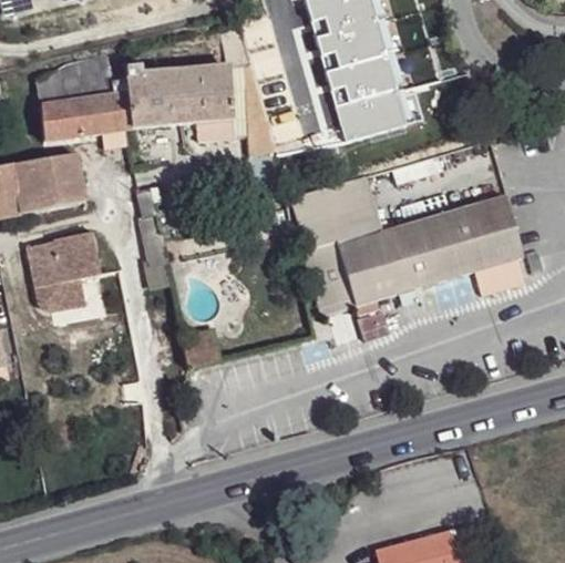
[(221,28),(227,67),(232,67),(243,65),(246,133),(247,157),(275,151),(273,145),(265,113),(250,65),(238,23),(221,28)]
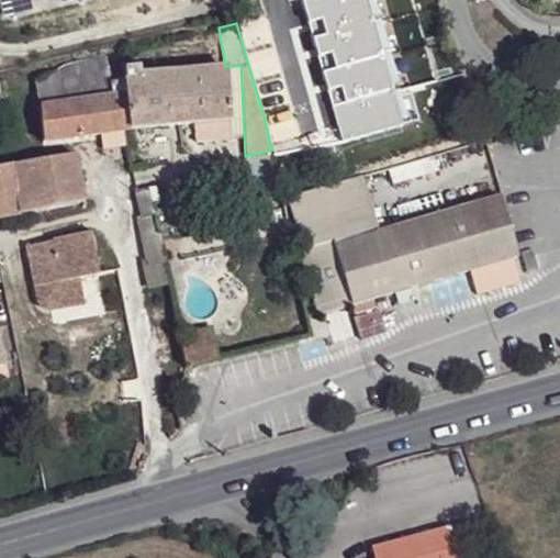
[(111,79),(109,53),(64,63),(34,78),(41,103),(112,92),(111,79)]
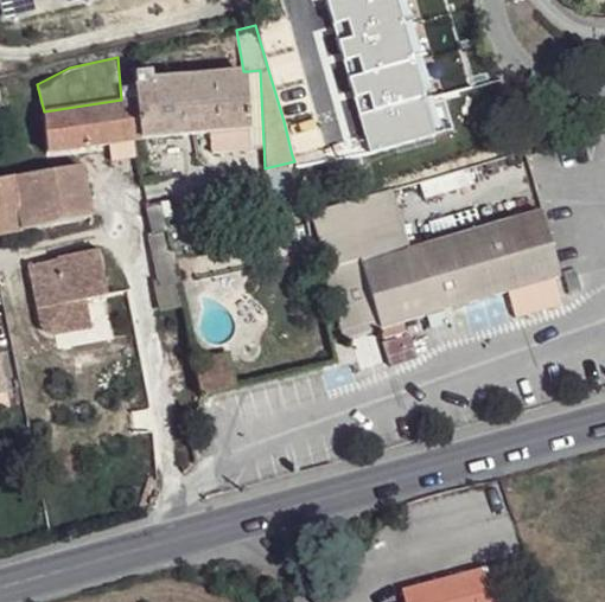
[(138,79),(152,77),(151,69),(137,70),(138,79)]
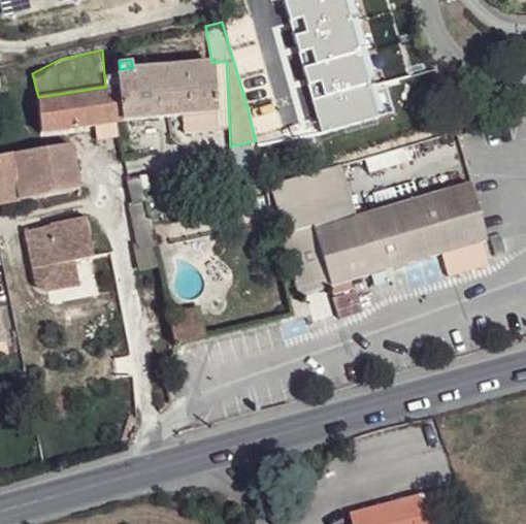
[(226,61),(216,62),(217,107),(215,108),(216,126),(229,124),(226,61)]
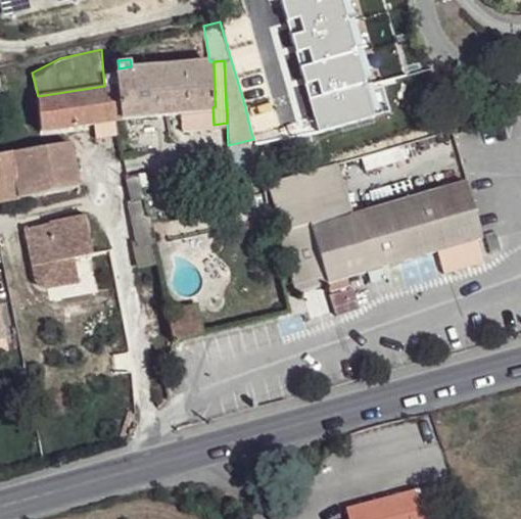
[(212,107),(215,106),(214,61),(209,61),(131,66),(119,68),(116,69),(116,73),(119,84),(122,114),(178,109),(212,107)]
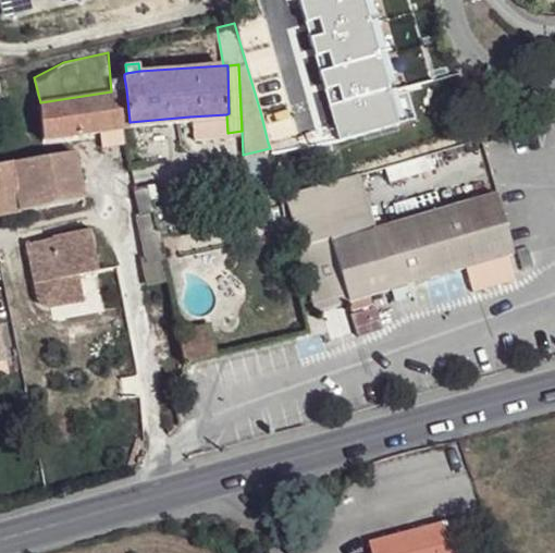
[(111,91),(126,89),(124,77),(110,78),(111,91)]
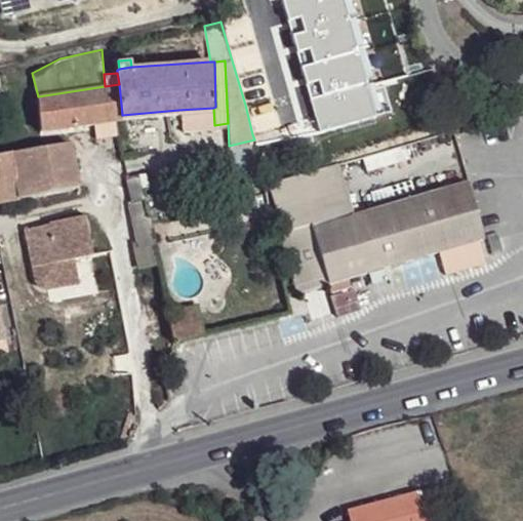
[(115,116),(122,115),(119,84),(105,86),(38,96),(40,129),(92,120),(115,116)]
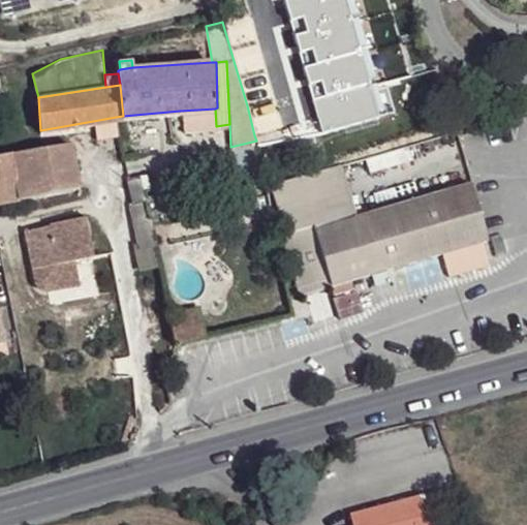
[(182,129),(216,126),(215,109),(180,111),(182,129)]
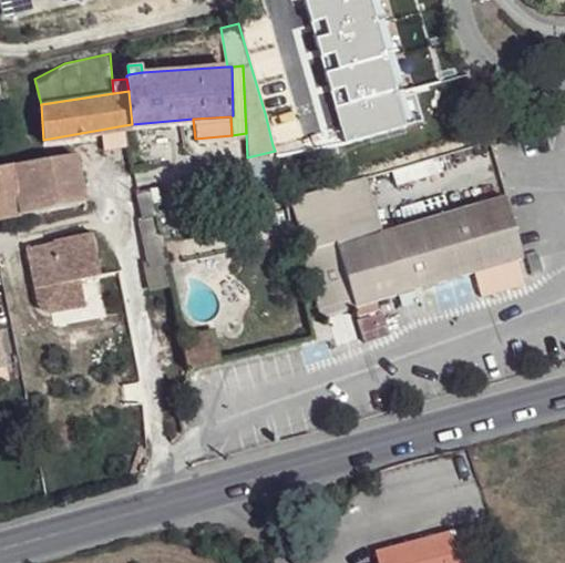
[(124,125),(100,130),(103,147),(127,143),(124,125)]
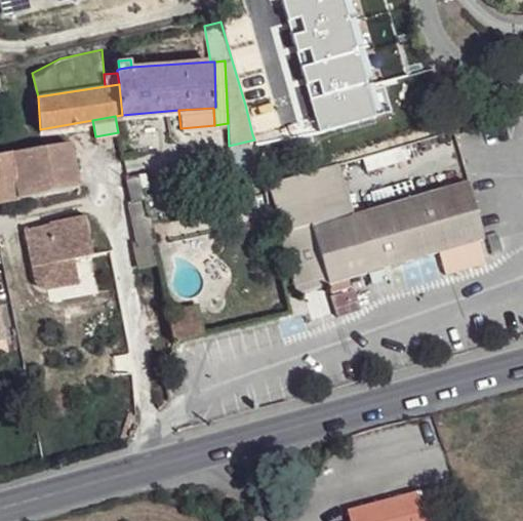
[(254,139),(228,147),(233,170),(259,163),(254,139)]
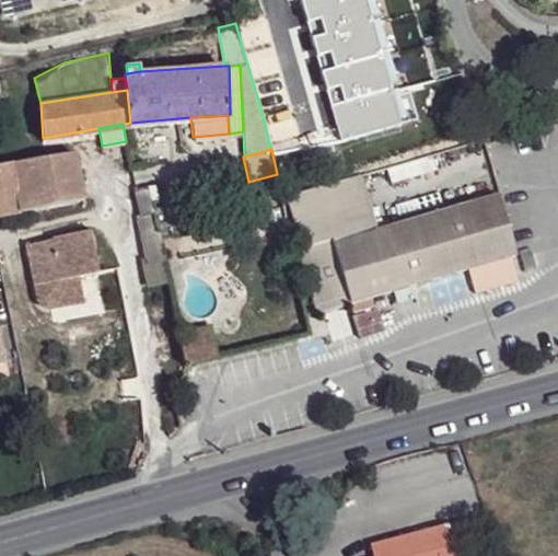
[(71,151),(9,162),(20,212),(82,199),(71,151)]
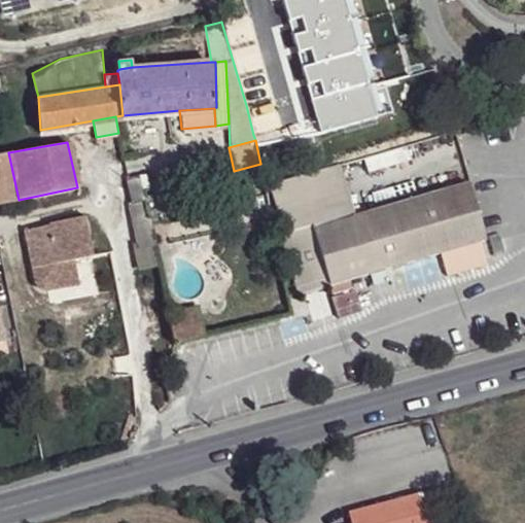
[(8,152),(0,153),(0,203),(19,200),(8,152)]
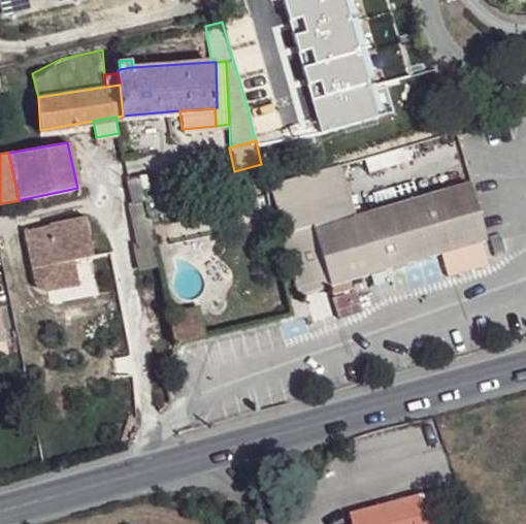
[(447,250),(486,238),(491,236),(473,178),(358,214),(342,218),(340,213),(357,207),(343,165),(272,186),(288,234),(284,235),(301,293),(332,284),(334,292),(353,287),(351,279),(447,250)]
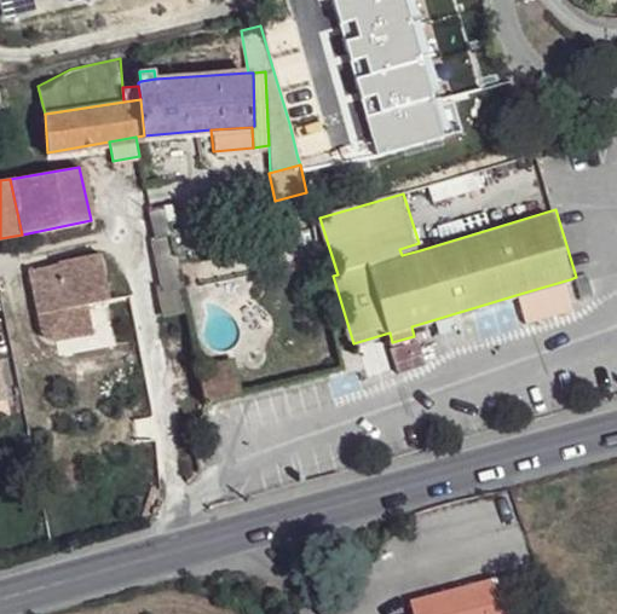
[(165,201),(148,206),(154,232),(169,227),(165,201)]
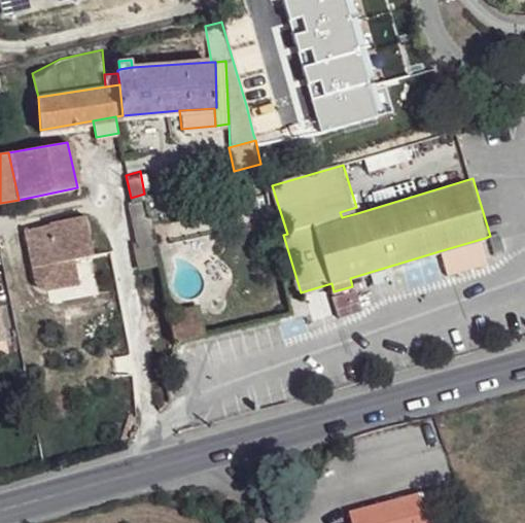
[(135,214),(148,213),(144,194),(131,198),(135,214)]
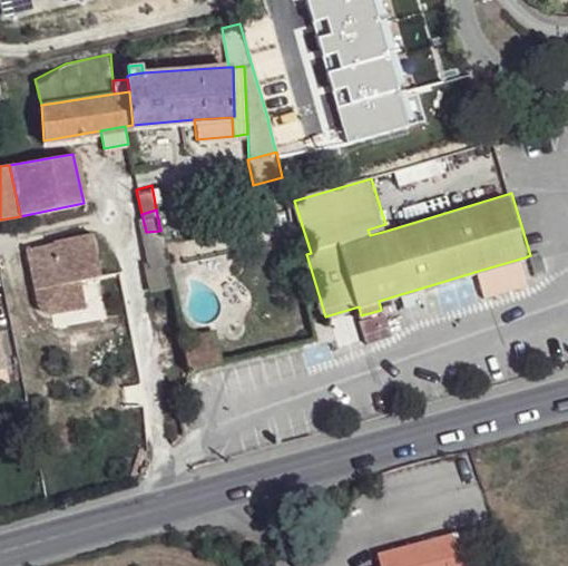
[(387,231),(385,224),(368,230),(370,235),(387,231)]
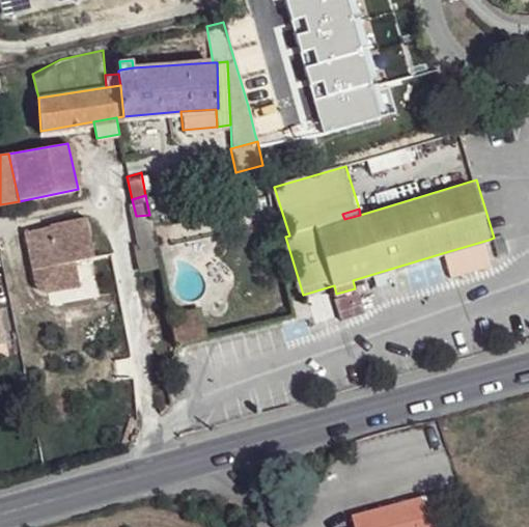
[(149,215),(136,216),(140,240),(154,238),(149,215)]
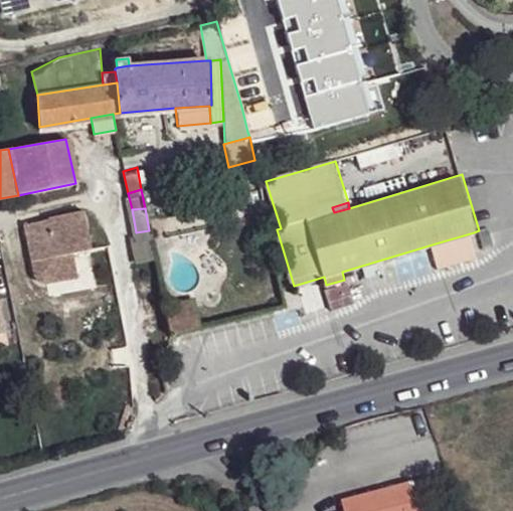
[(24,223),(21,224),(34,285),(75,276),(70,252),(89,249),(80,211),(24,223)]
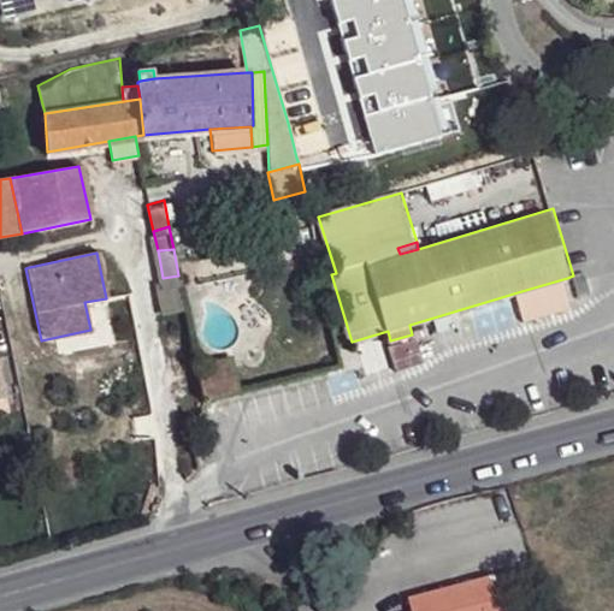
[(574,304),(567,278),(521,291),(529,318),(574,304)]
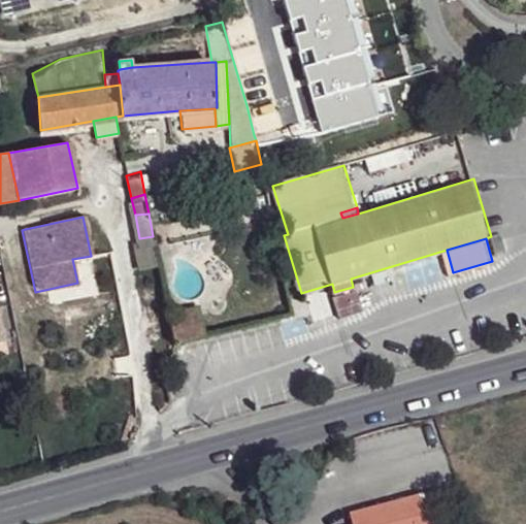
[(457,523),(451,499),(442,501),(438,488),(351,510),(354,522),(344,523),(457,523)]
